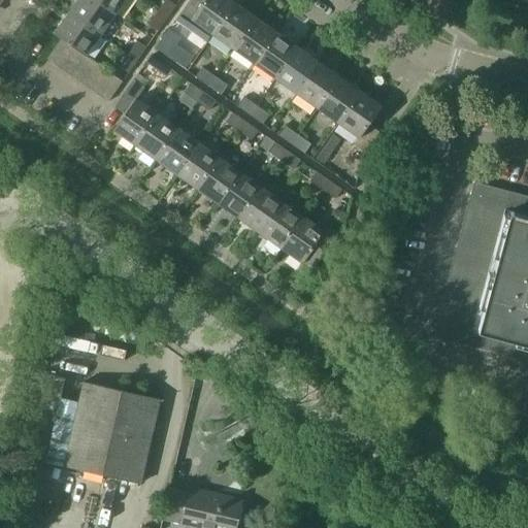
[(114,14),(94,0),(77,0),(68,13),(99,36),(114,14)]
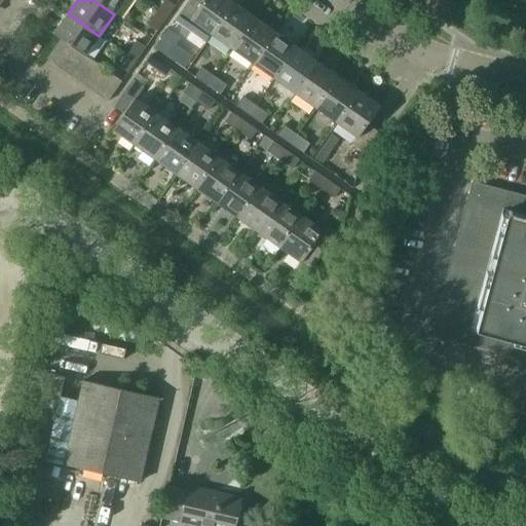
[(123,0),(94,0),(114,14),(123,0)]
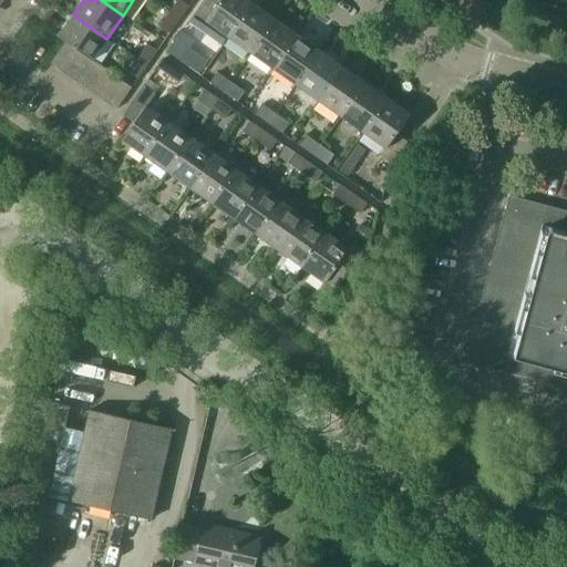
[(177,21),(187,7),(177,0),(167,14),(177,21)]
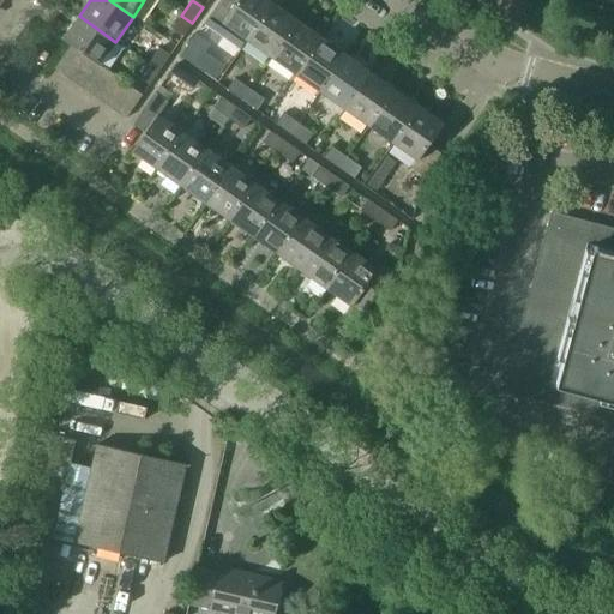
[(239,50),(246,41),(271,5),(264,0),(220,0),(203,25),(239,50)]
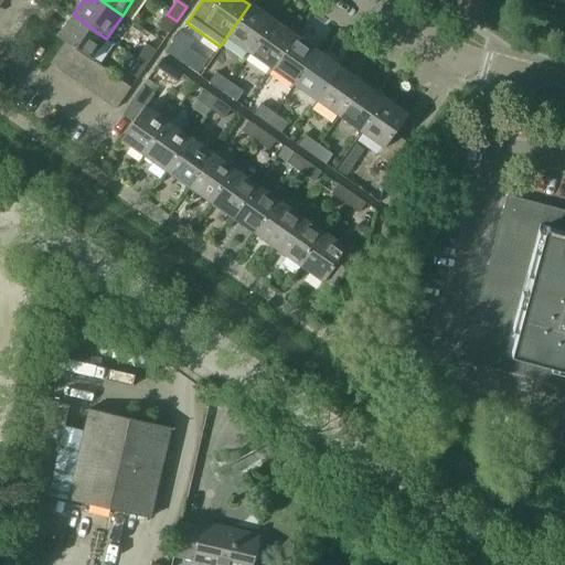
[(248,54),(272,20),(249,4),(226,38),(248,54)]
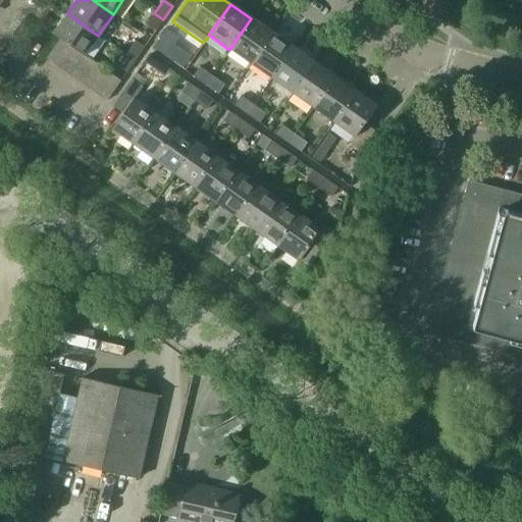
[(98,36),(67,13),(53,35),(59,40),(69,47),(79,54),(83,57),(84,56),(98,36)]
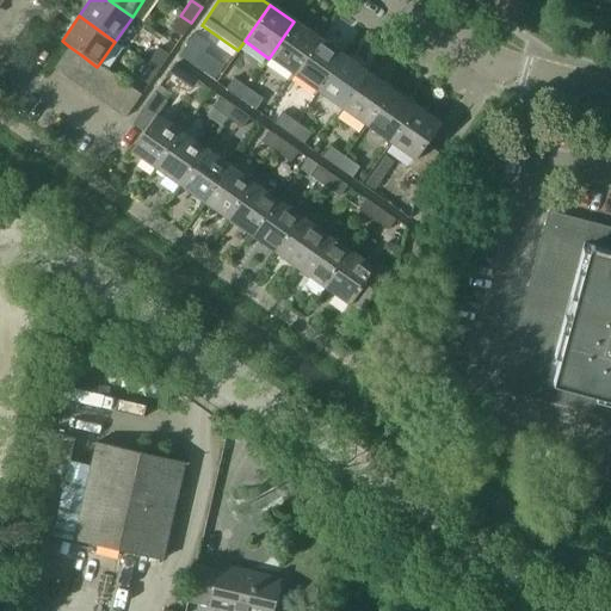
[(181,37),(191,23),(180,16),(171,30),(181,37)]
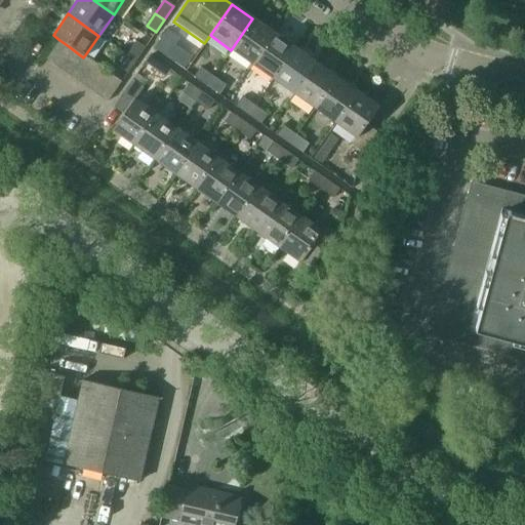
[(251,65),(274,33),(252,18),(231,50),(251,65)]
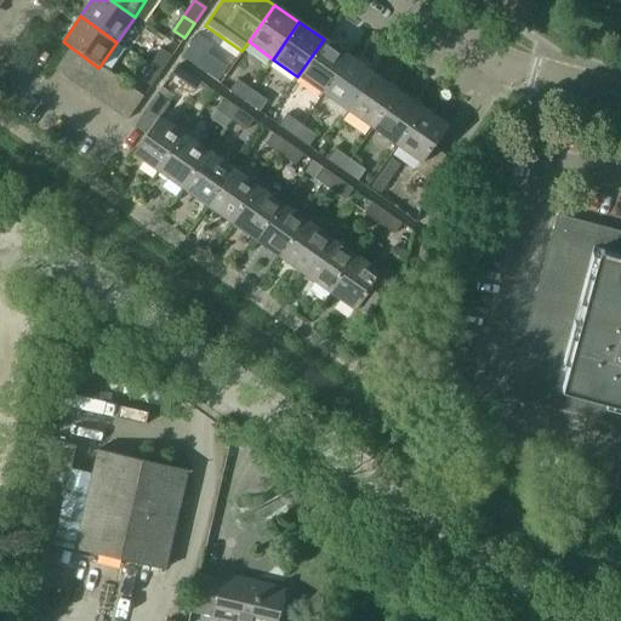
[(322,93),(348,57),(324,39),(297,77),(322,93)]
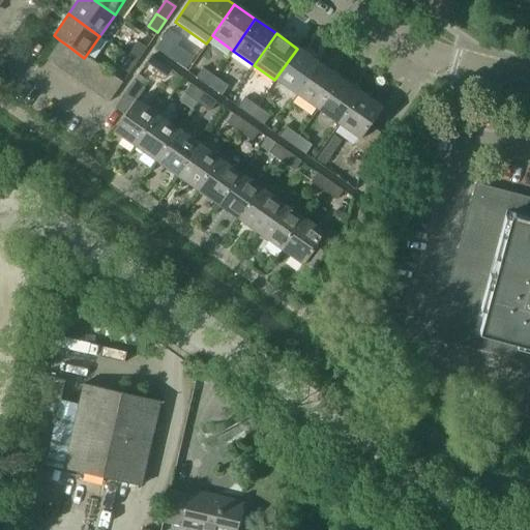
[(57,66),(70,48),(60,40),(47,60),(57,66)]
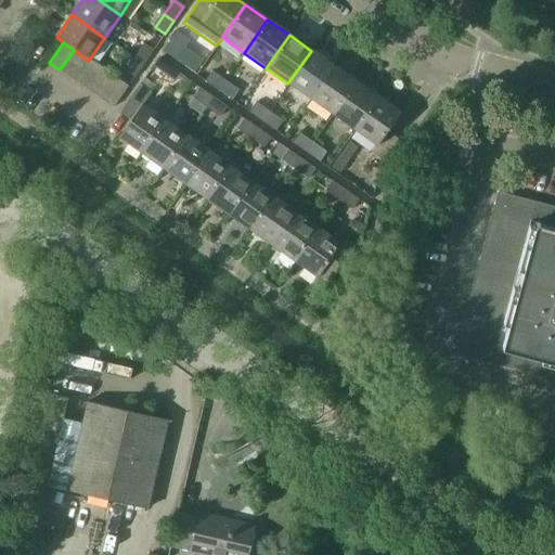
[(142,65),(153,51),(143,44),(133,59),(142,65)]
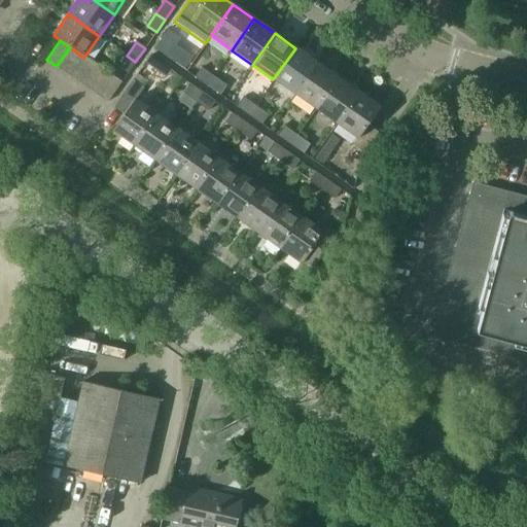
[(66,73),(79,55),(70,47),(57,66),(66,73)]
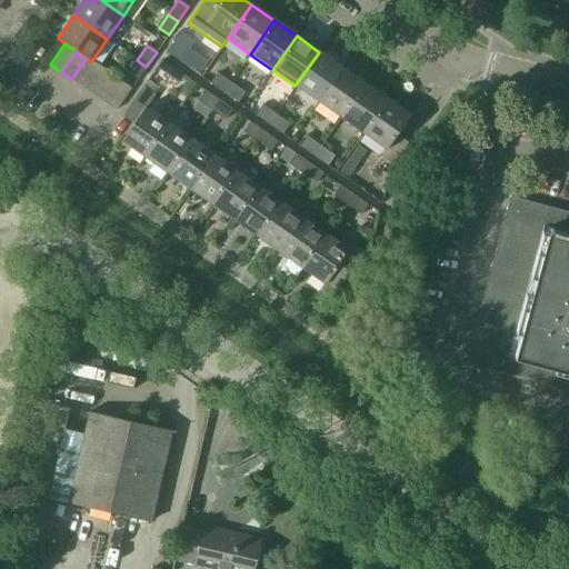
[(318,102),(341,68),(319,52),(295,86),(318,102)]
